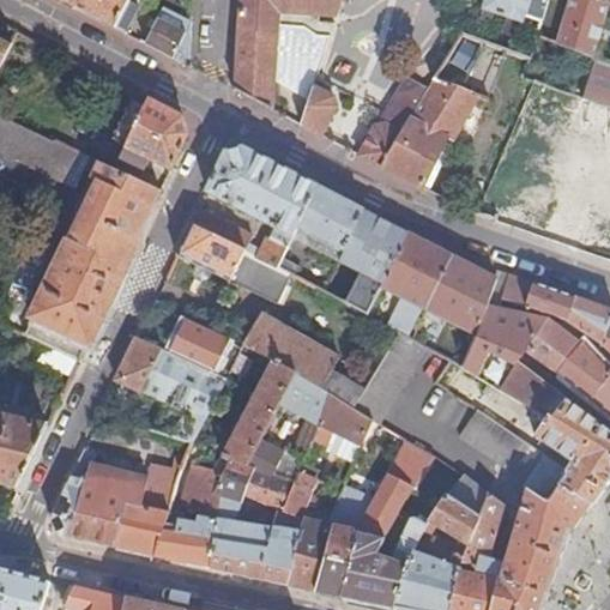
[(66,0),(82,7),(124,30),(136,7),(127,2),(128,0),(66,0)]
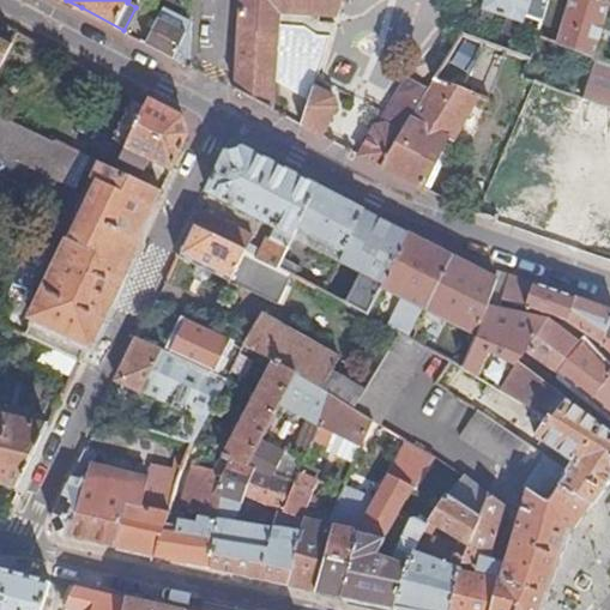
[(271,107),(271,86),(278,8),(334,12),(338,0),(239,0),(234,88),(271,107)]
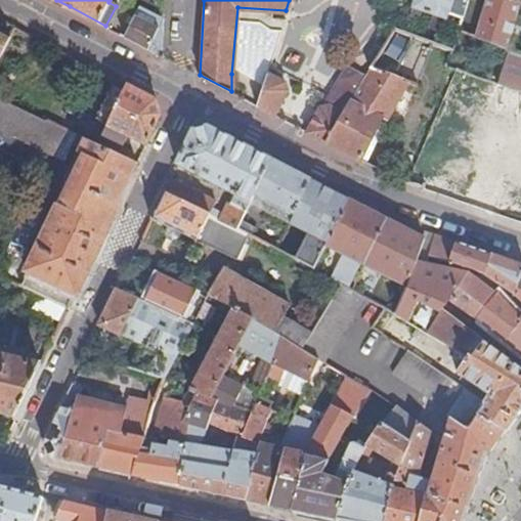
[(401,0),(401,3),(445,16),(447,11),(461,15),(465,0),(401,0)]
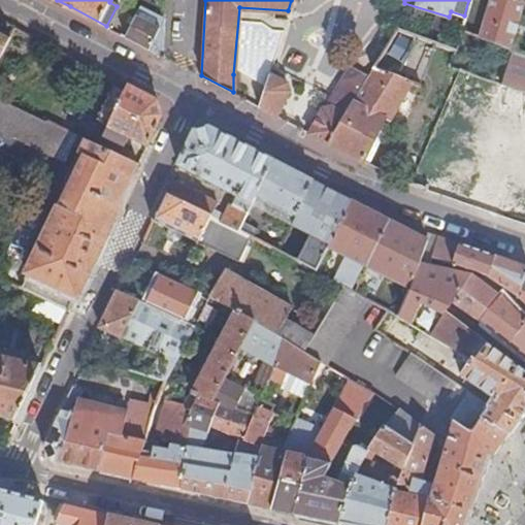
[(488,0),(479,33),(509,45),(523,0),(488,0)]
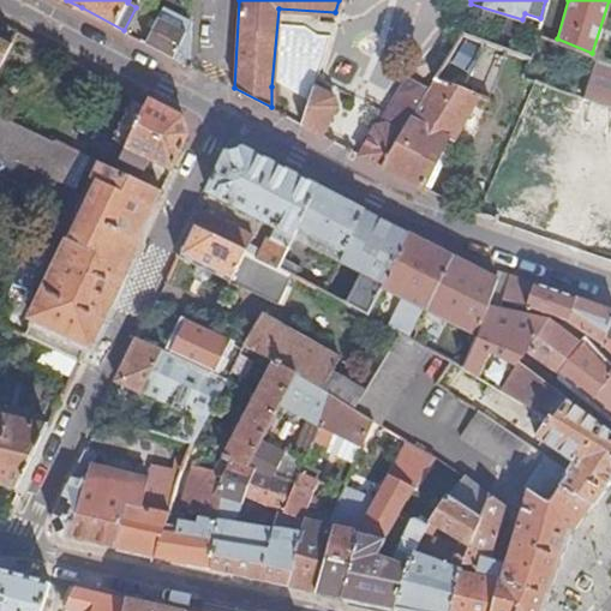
[(171,22),(175,10),(163,4),(144,40),(153,45),(187,63),(190,31),(171,22)]
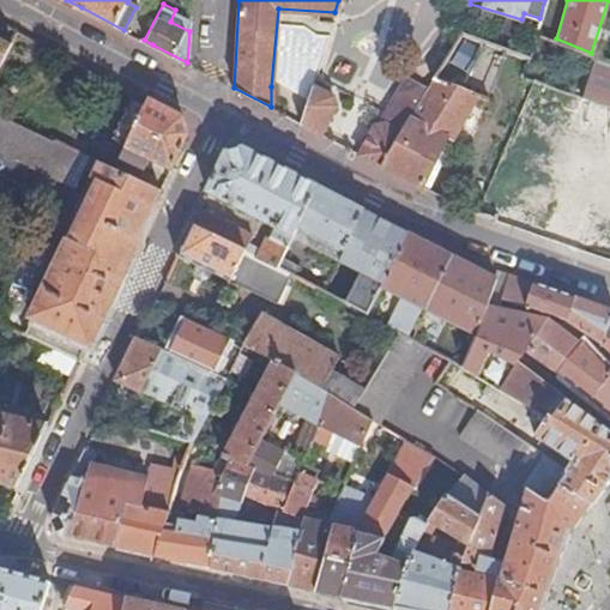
[(278,8),(271,86),(308,96),(312,84),(331,26),(334,12),(278,8)]
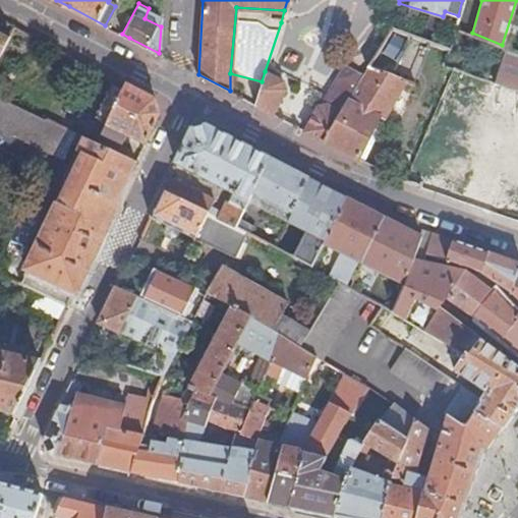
[(162,14),(149,8),(145,18),(161,26),(162,14)]
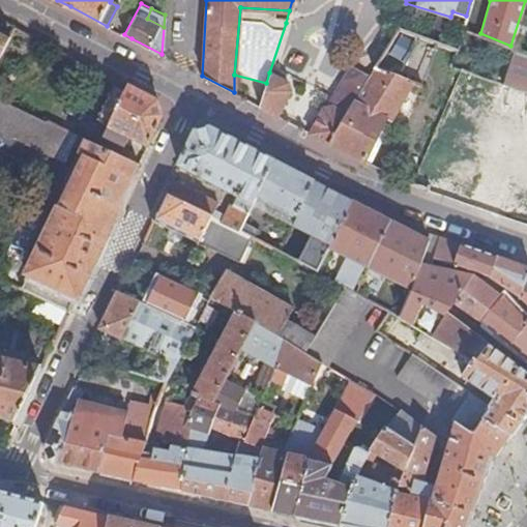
[(0,77),(20,37),(25,39),(29,31),(13,23),(8,34),(0,50),(0,77)]
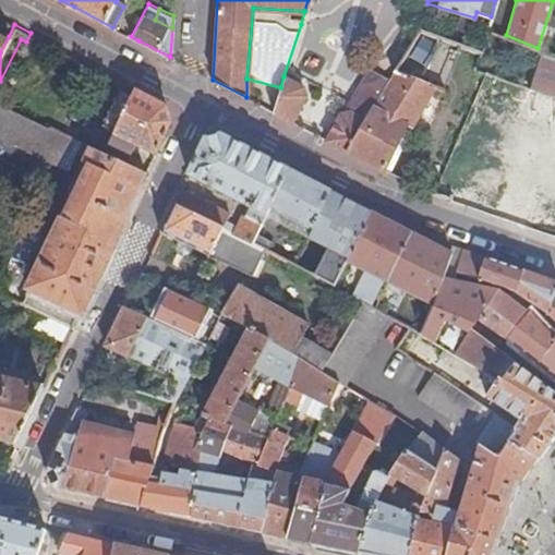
[(0,52),(9,36),(0,31),(0,52)]
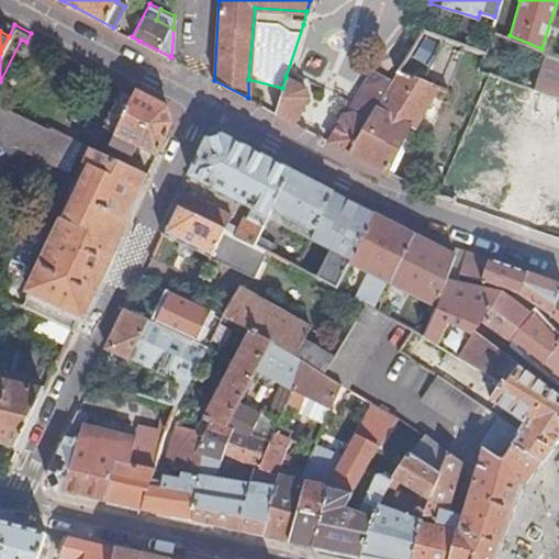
[(558,55),(541,48),(510,35),(496,74),(550,93),(558,64),(558,55)]
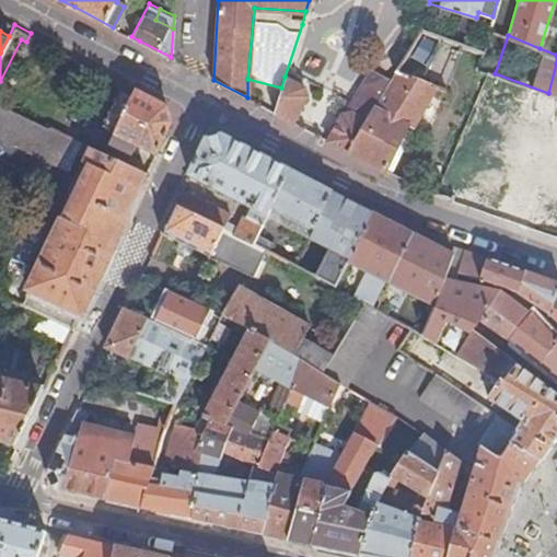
[(374,105),(390,79),(371,68),(347,108),(348,109),(343,112),(328,139),(348,150),(374,105)]
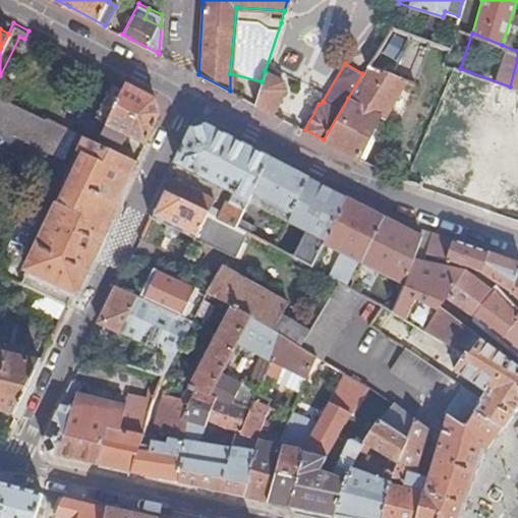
[(348,98),(378,114),(381,116),(403,78),(366,65),(362,73),(348,98)]
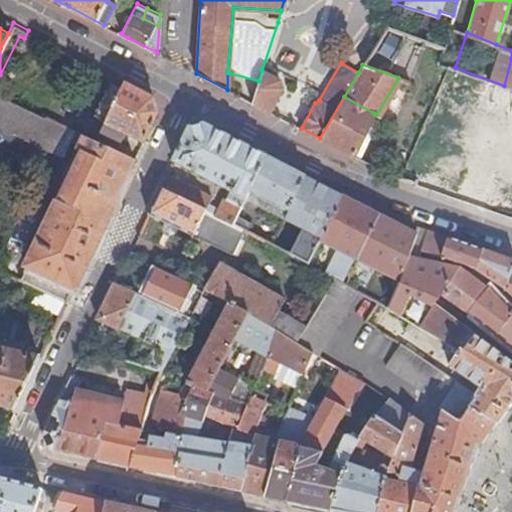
[(262,70),(259,80),(251,103),(269,111),(282,86),(279,78),(262,70)]
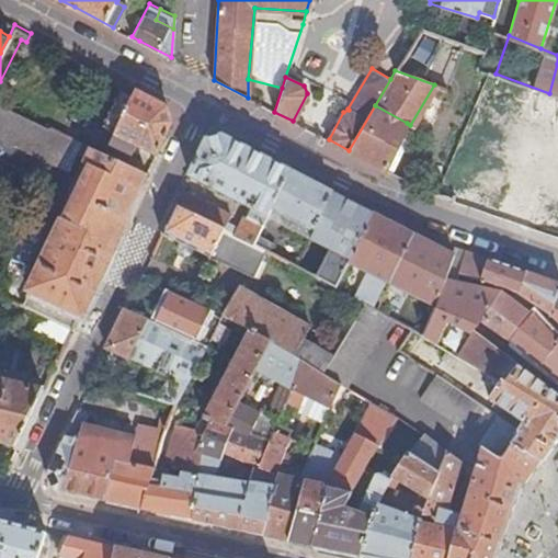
[(113,133),(156,152),(172,120),(167,104),(135,88),(113,133)]
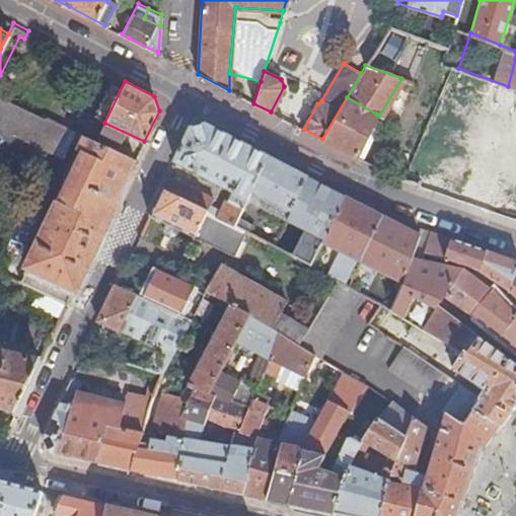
[(76,131),(84,114),(56,100),(50,97),(33,90),(25,106),(54,120),(76,131)]
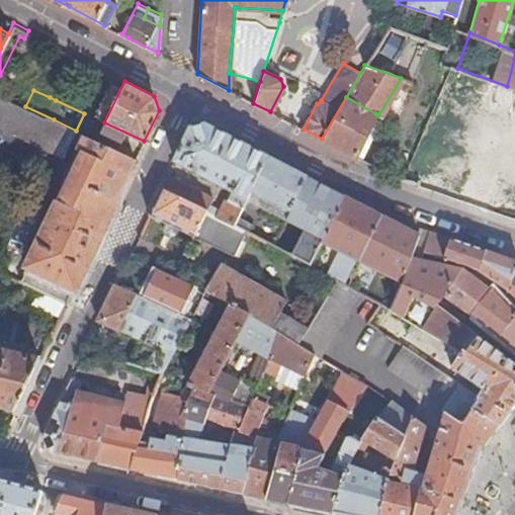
[(0,122),(65,154),(76,131),(54,119),(25,106),(0,93),(0,122)]
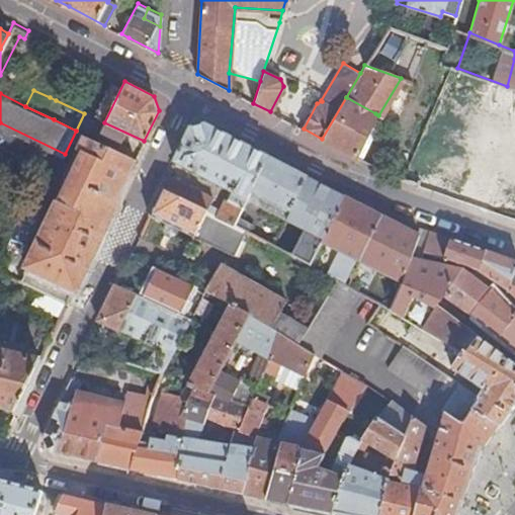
[(356,156),(375,113),(346,97),(322,139),(347,152),(356,156)]
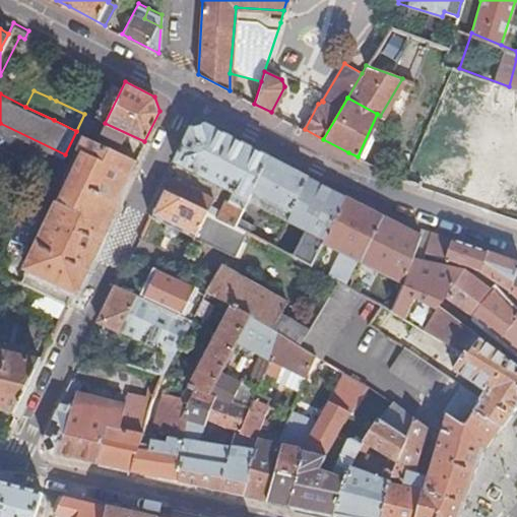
[(230,200),(227,198),(217,216),(235,224),(268,155),(231,136),(205,123),(191,127),(175,160),(231,189),(234,190),(230,200)]
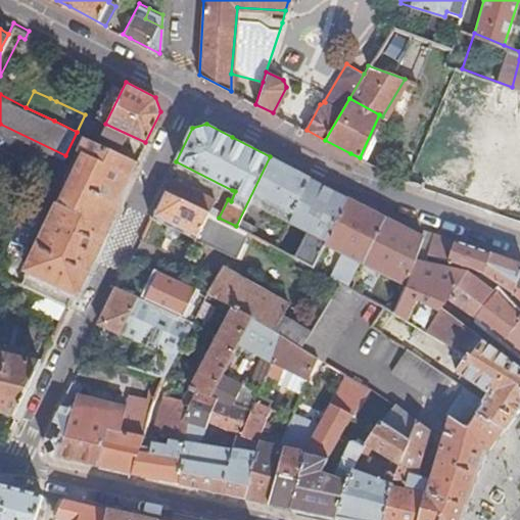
[(129,175),(136,159),(84,135),(63,178),(68,181),(58,202),(20,282),(27,286),(67,305),(101,235),(116,203),(110,201),(124,172),(129,175)]
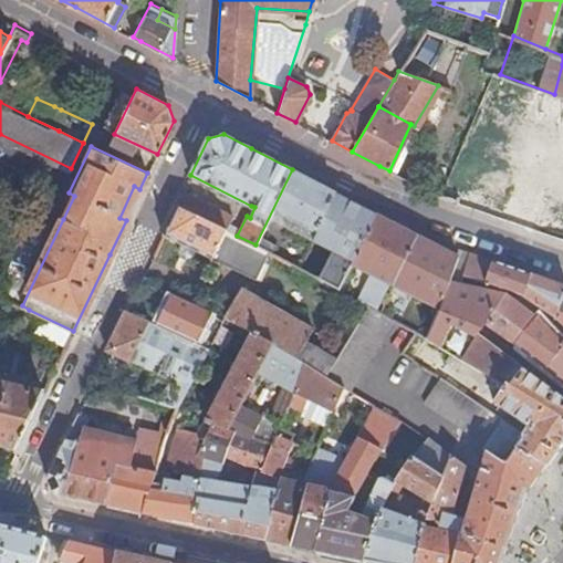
[(268,251),(339,289),(352,261),(376,214),(353,201),(324,187),(292,169),(256,244),(268,251)]
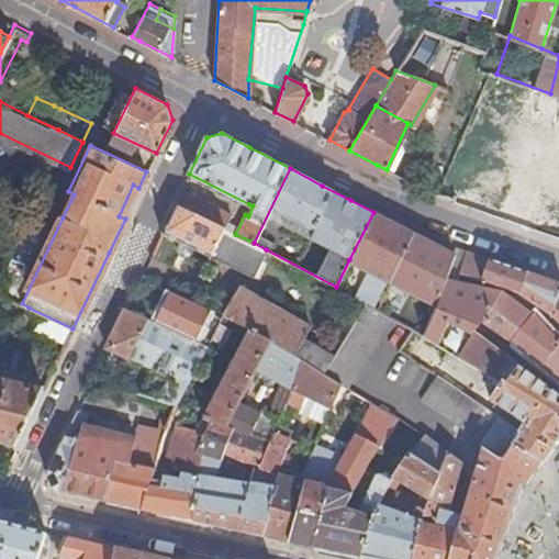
[(231,213),(181,189),(178,197),(175,203),(224,227),(231,213)]
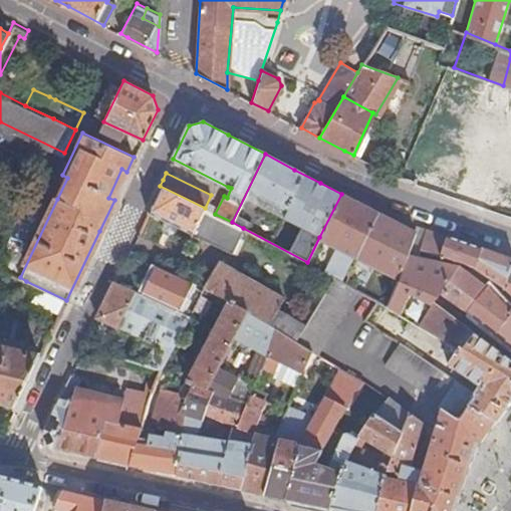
[(215,214),(205,208),(160,186),(150,206),(148,212),(165,220),(162,226),(163,231),(169,234),(174,232),(177,226),(231,253),(243,228),(232,222),(215,214)]
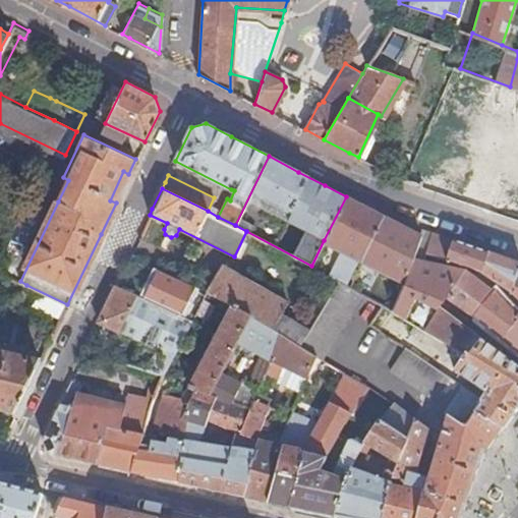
[(346,196),(324,240),(341,249),(361,260),(384,216),(353,200),(346,196)]
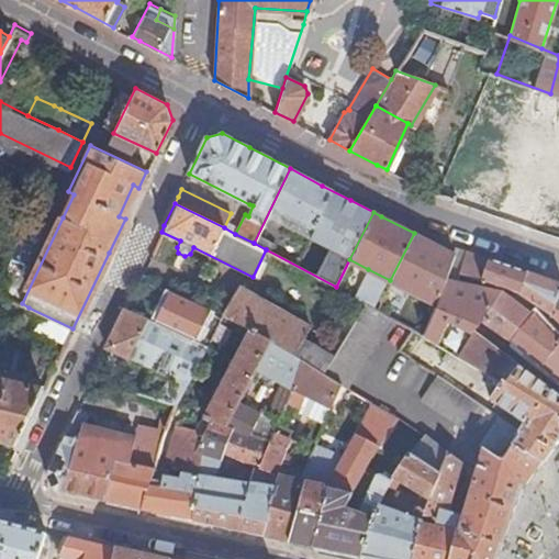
[(390,280),(434,304),(445,275),(453,253),(420,236),(414,233),(390,280)]
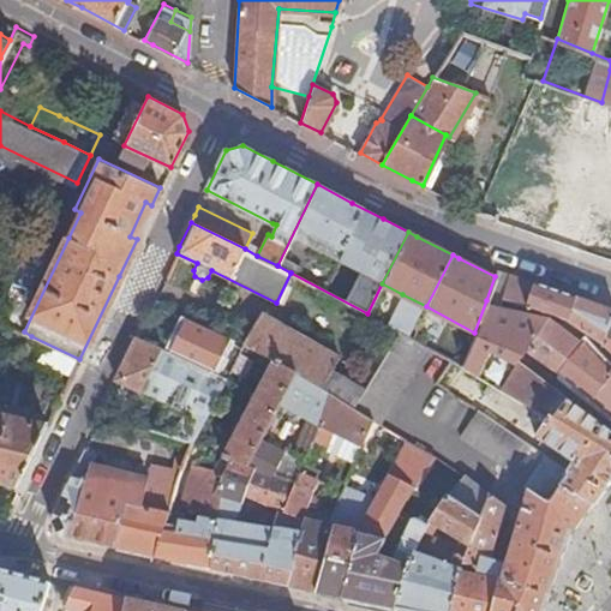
[(499,298),(565,318),(574,294),(547,286),(535,281),(509,271),(499,298)]
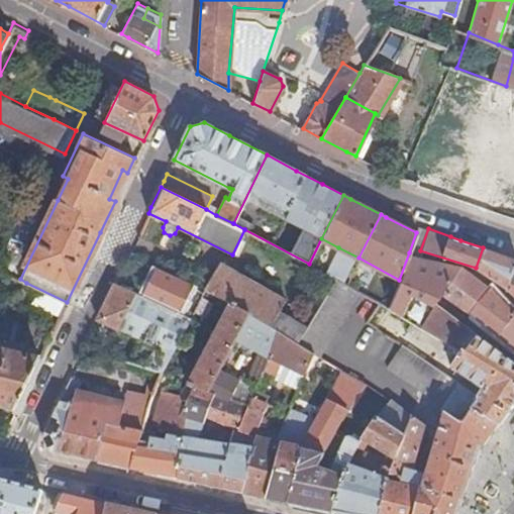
[(338,247),(325,272),(326,273),(335,277),(346,283),(358,258),(338,247)]
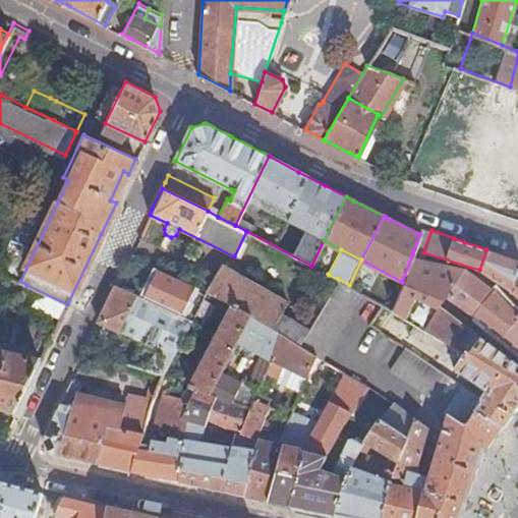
[(517,274),(515,273),(517,266),(517,260),(504,255),(486,249),(479,270),(503,286),(517,298),(517,274)]
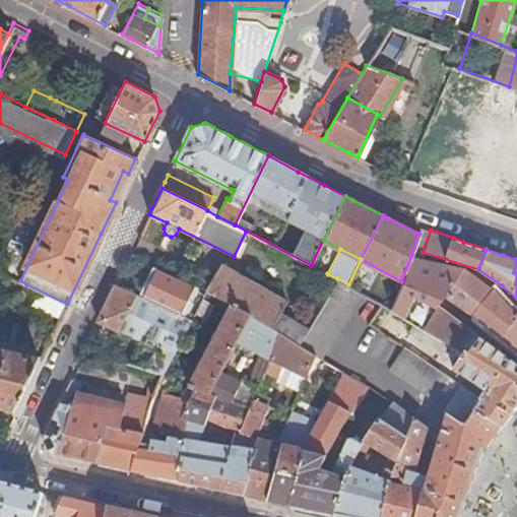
[(390,308),(425,328),(437,307),(436,306),(445,293),(461,268),(421,259),(411,254),(401,281),(390,308)]
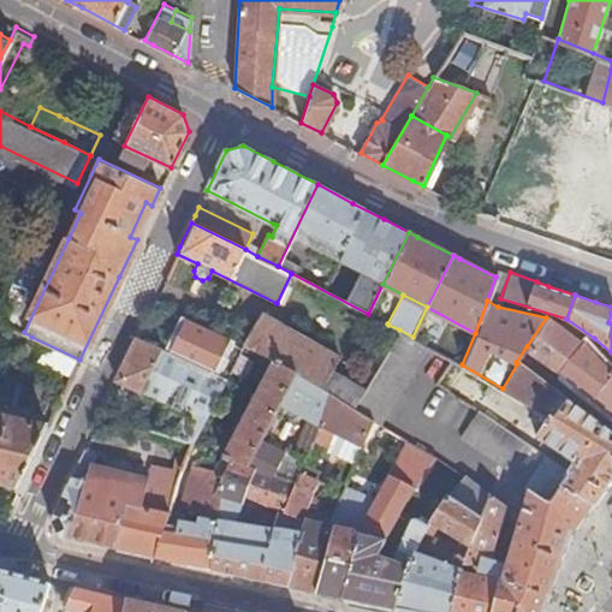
[(262,309),(243,342),(273,360),(295,372),(330,392),(352,408),(366,385),(332,366),(339,355),(262,309)]
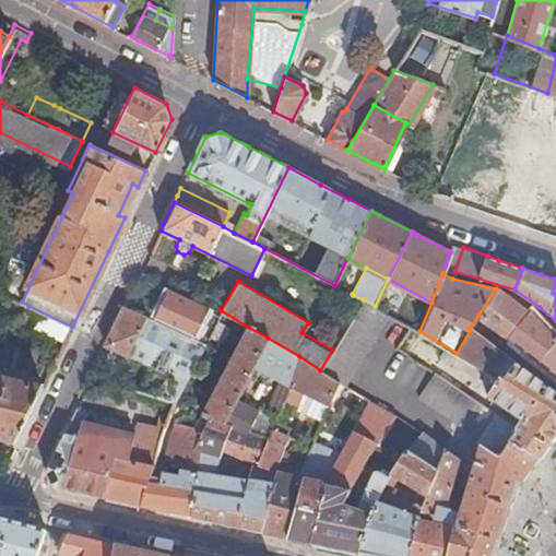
[(508,338),(529,310),(498,288),(496,288),(478,315),(508,338)]
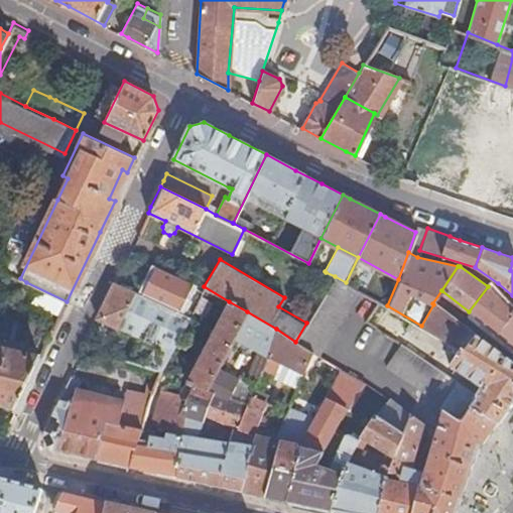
[(115,282),(140,294),(147,281),(121,267),(115,282)]
